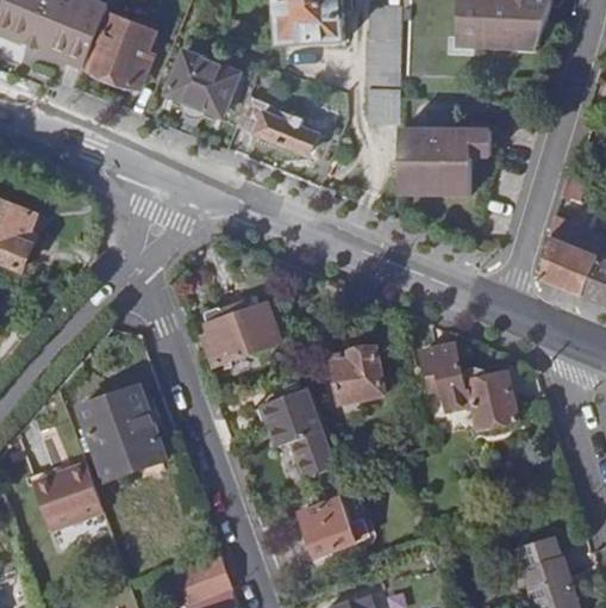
[(5,0),(0,13),(0,30),(69,59),(93,0),(5,0)]
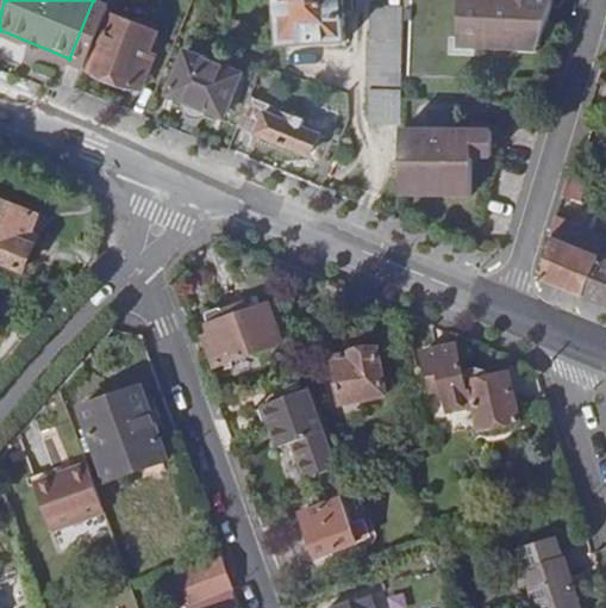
[(277,0),(281,43),(345,38),(343,0),(277,0)]
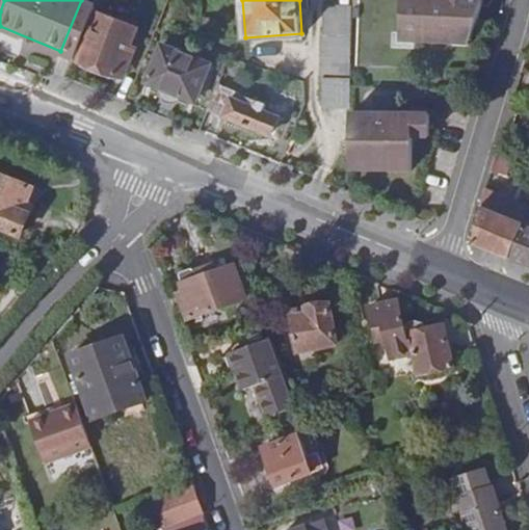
[(400,40),(402,0),(356,0),(352,63),(463,69),(469,44),(455,44),(400,40)]
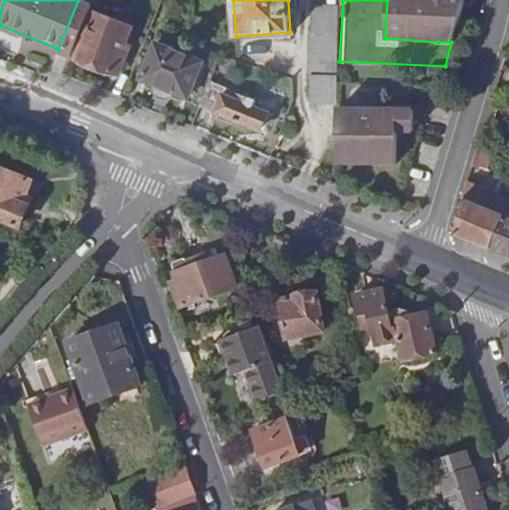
[(387,0),(385,38),(438,42),(438,36),(453,37),(464,2),(464,0),(387,0)]
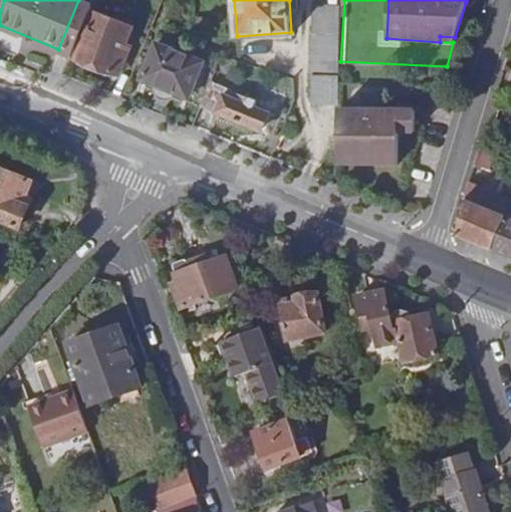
[(336,101),(337,81),(337,75),(337,62),(337,48),(338,33),(338,5),(324,5),(312,4),(311,32),(309,32),(309,47),(308,60),(308,73),(310,73),(309,101),(323,101),(336,101)]
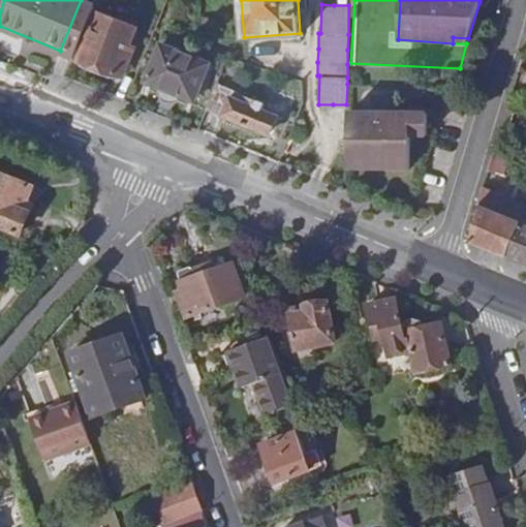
[(88,22),(83,35),(87,37),(79,57),(116,72),(135,25),(98,9),(92,24),(88,22)]
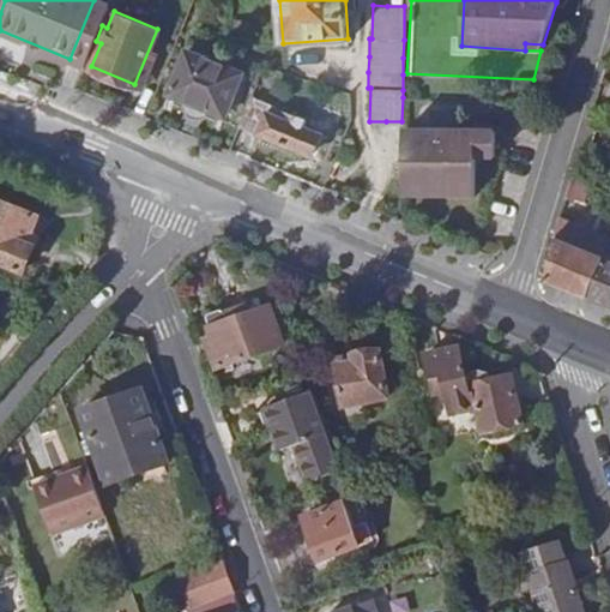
[(223,114),(241,73),(186,49),(169,93),(223,114)]
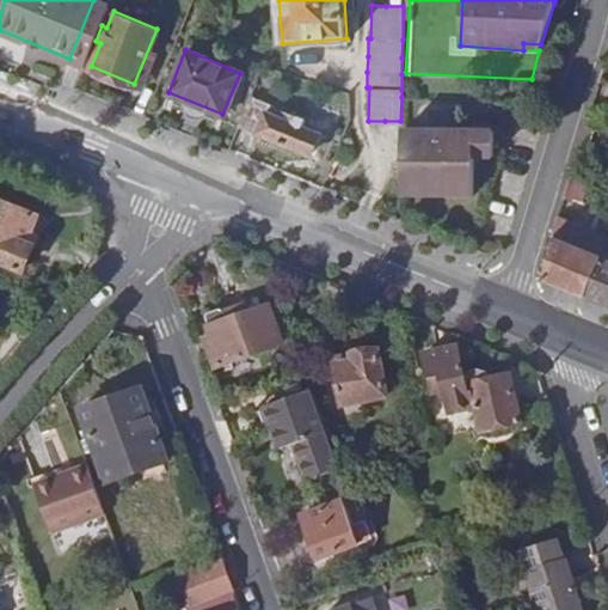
[(250,96),(238,127),(308,157),(318,133),(302,126),(305,119),(250,96)]
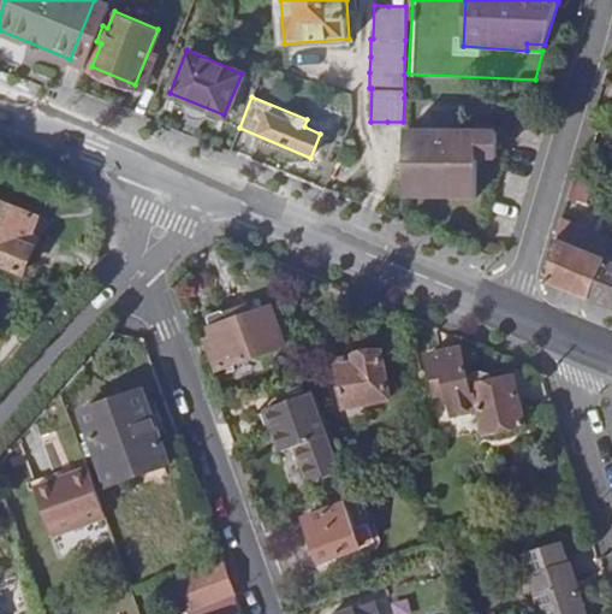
[(403,128),(403,135),(473,137),(473,129),(403,128)]
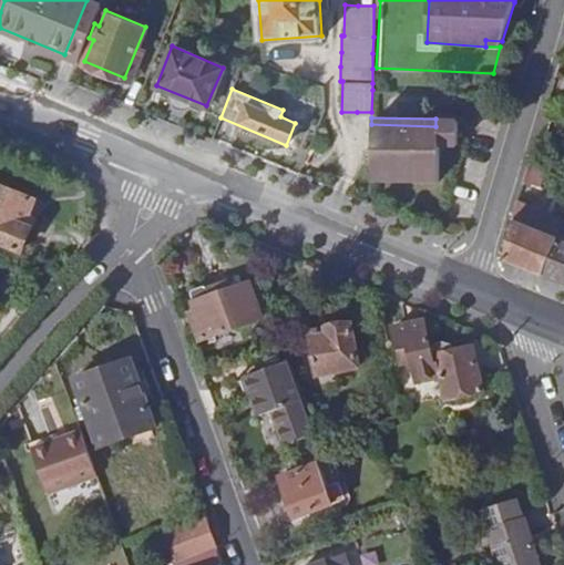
[(436,126),(436,145),(455,145),(455,119),(436,119),(436,126)]
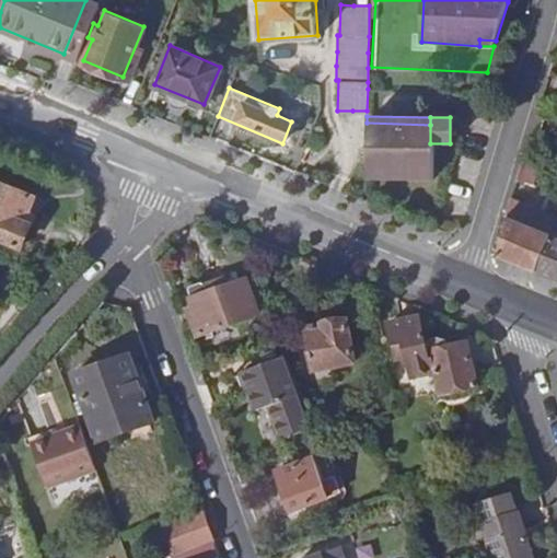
[(366,169),(430,170),(430,143),(430,125),(367,123),(366,169)]
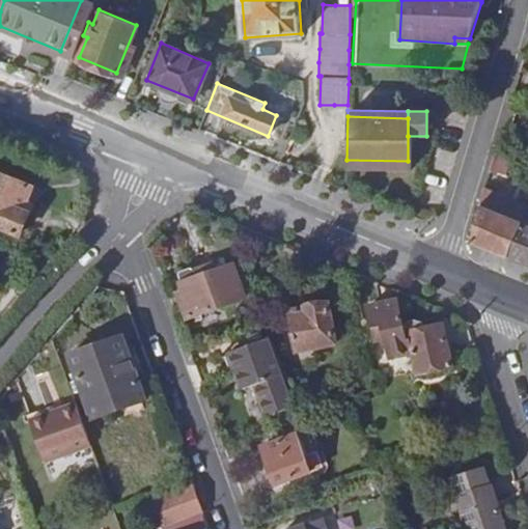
[(346,160),(346,167),(408,169),(408,161),(346,160)]
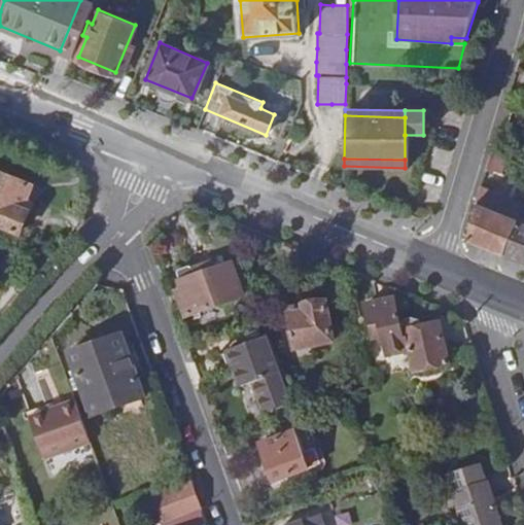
[(32,182),(0,168),(0,220),(19,230),(28,208),(22,205),(32,182)]
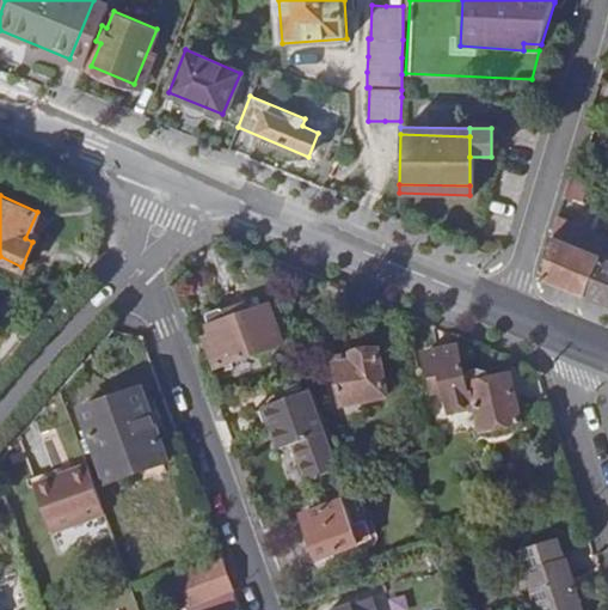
[(566,223),(556,218),(551,232),(546,280),(584,296),(600,256),(587,251),(591,239),(564,227),(566,223)]
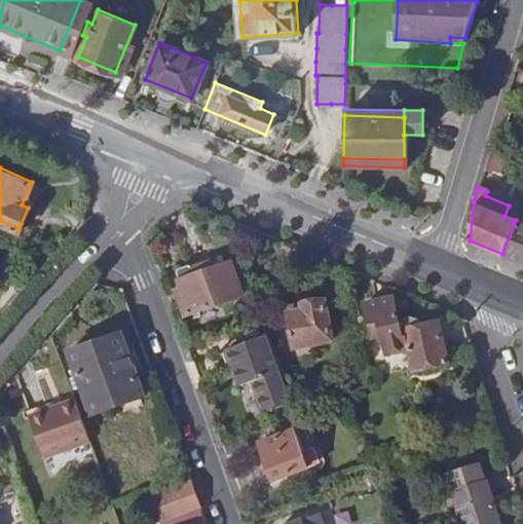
[(519,210),(509,206),(505,216),(516,220),(519,210)]
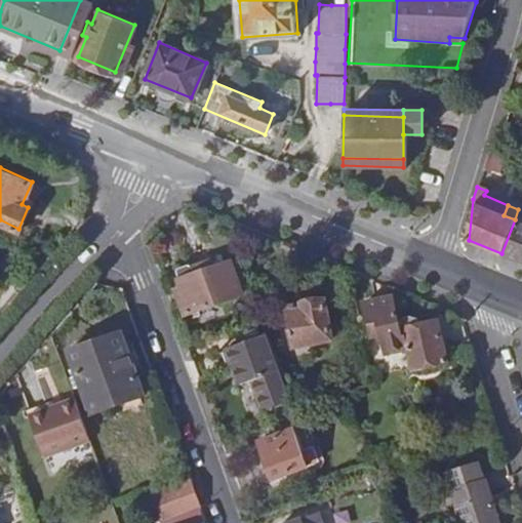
[(521,223),(515,219),(502,253),(521,262),(521,223)]
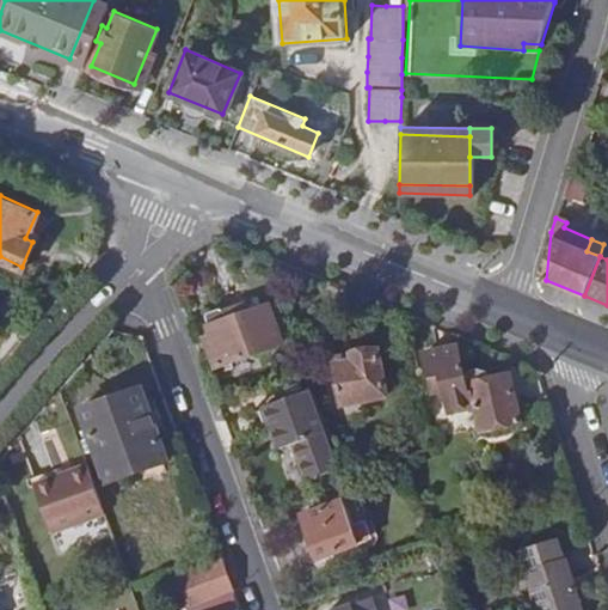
[(197,336),(209,366),(281,343),(266,303),(249,309),(245,300),(219,309),(221,317),(202,324),(204,334),(197,336)]
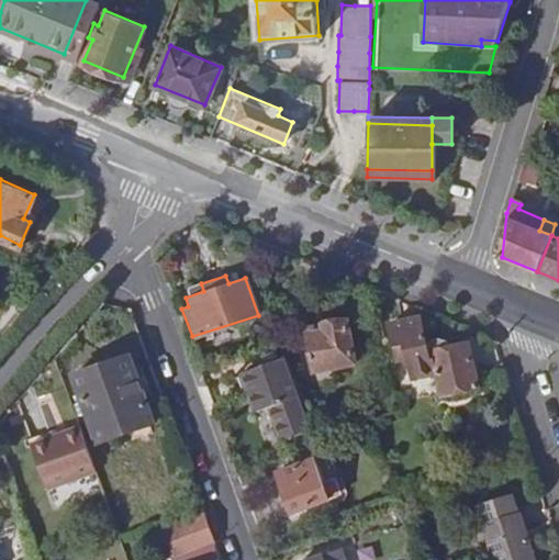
[(429,356),(421,314),(390,322),(398,354),(407,350),(411,360),(429,356)]
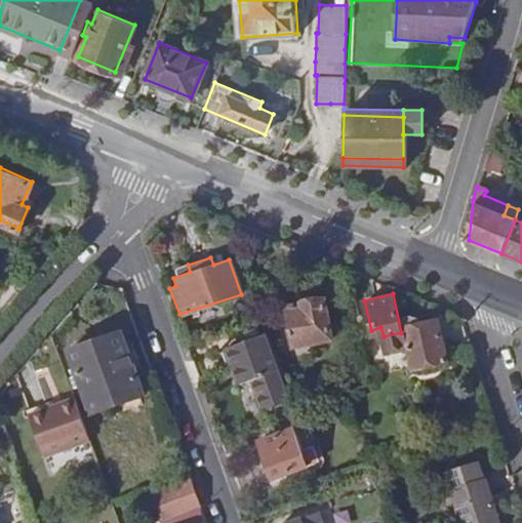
[(289,313),(294,347),(331,339),(325,299),(304,302),(305,310),(289,313)]
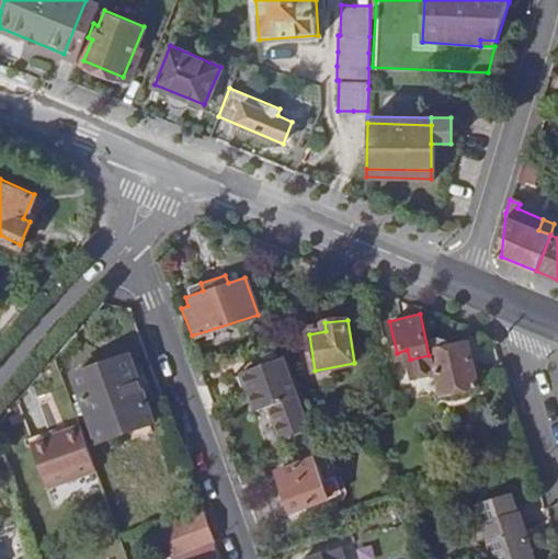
[(469,340),(433,348),(443,390),(478,383),(469,340)]
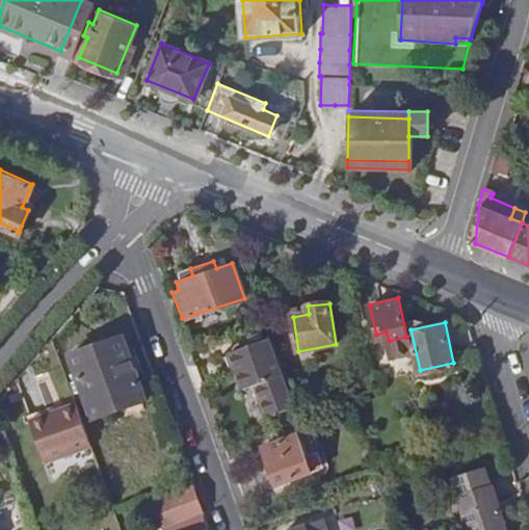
[(120,335),(70,352),(91,419),(143,400),(120,335)]
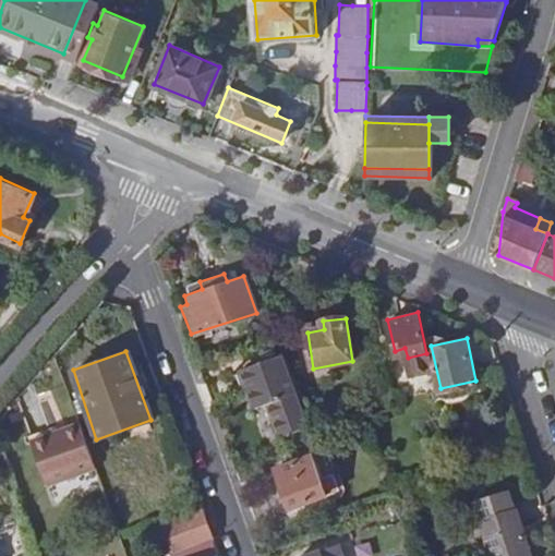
[(258,357),(261,364),(276,360),(273,351),(258,357)]
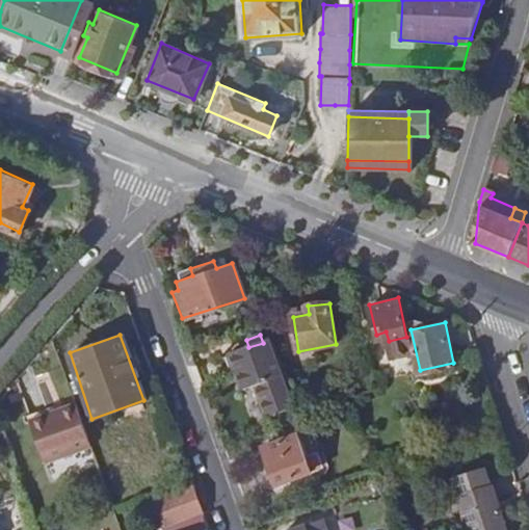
[(265,419),(295,409),(271,340),(263,343),(248,347),(229,354),(242,391),(254,387),(265,419)]
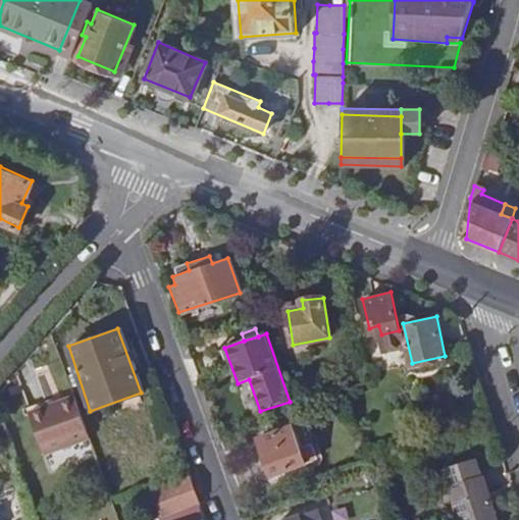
[(73,395),(27,412),(42,455),(89,436),(73,395)]
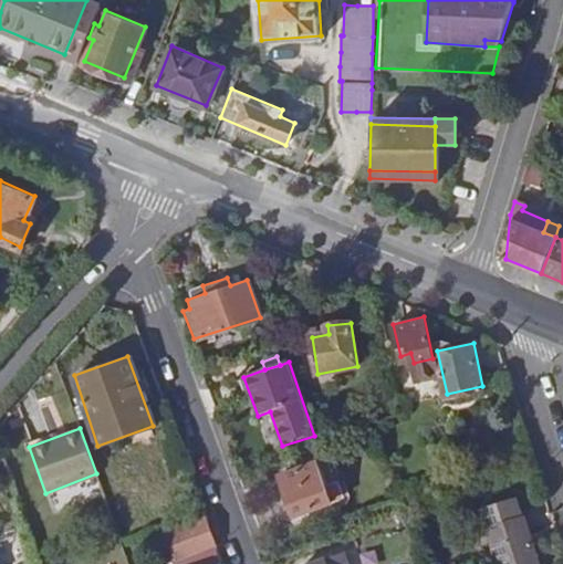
[(320,461),(281,473),(295,517),(335,503),(320,461)]
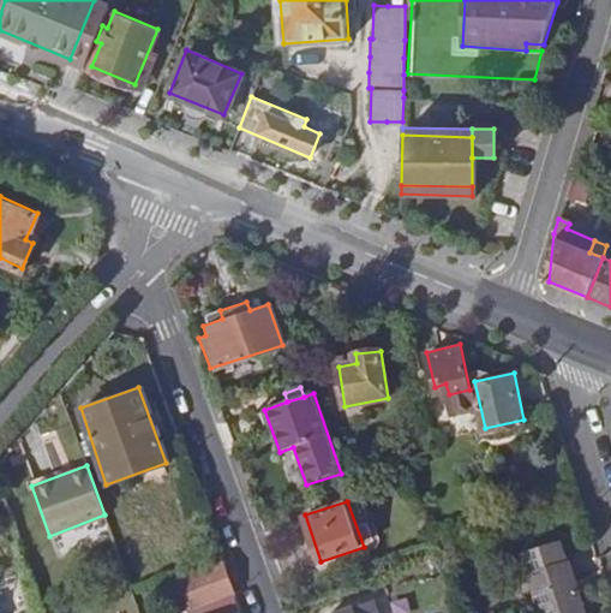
[(525,553),(532,576),(567,565),(561,542),(525,553)]
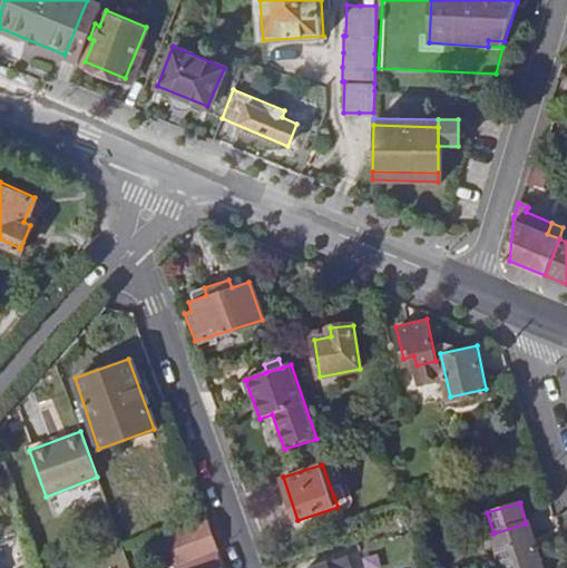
[(216,546),(206,518),(167,532),(177,560),(216,546)]
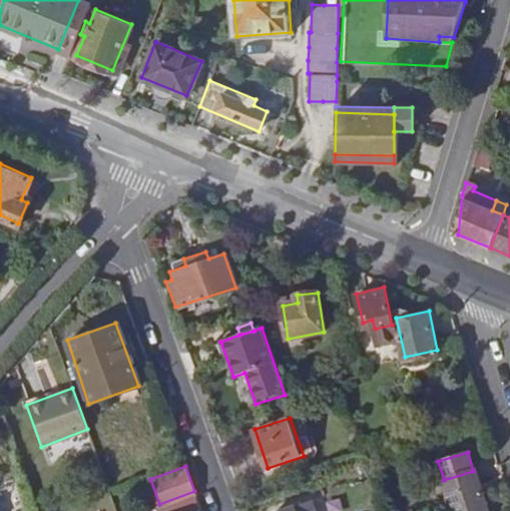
[(487,510),(475,471),(473,471),(443,481),(452,510),(487,510)]
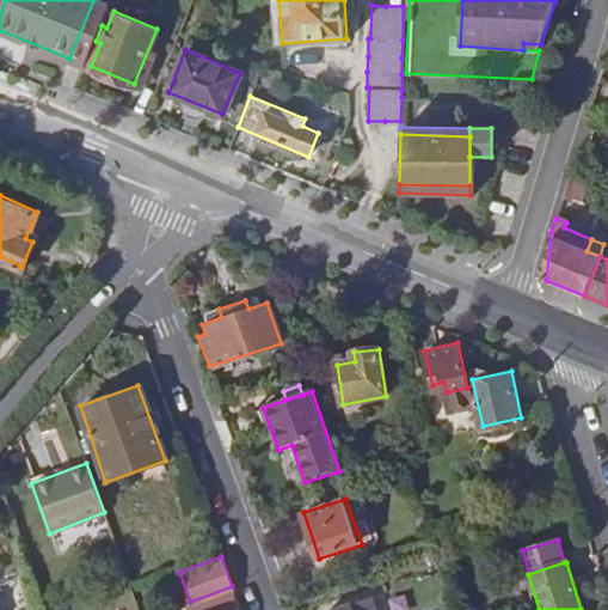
[(190,602),(188,603),(190,609),(216,609),(239,602),(232,586),(190,602)]
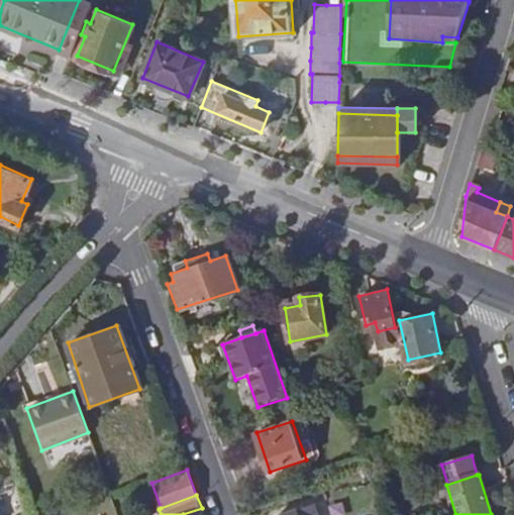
[(315,514),(311,504),(277,514),(315,514)]
